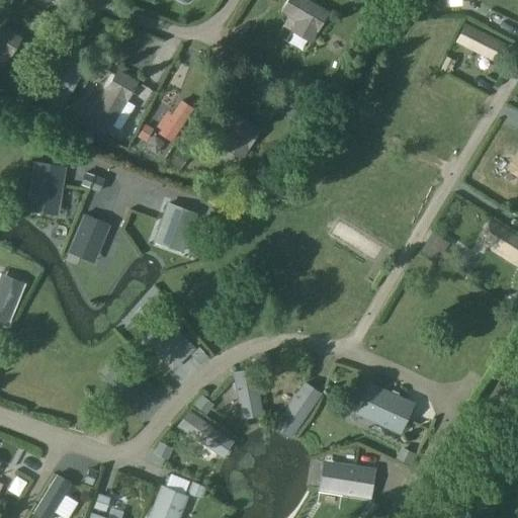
[(328,10),(309,0),(287,0),(281,12),(295,20),(289,31),(311,42),(328,10)]
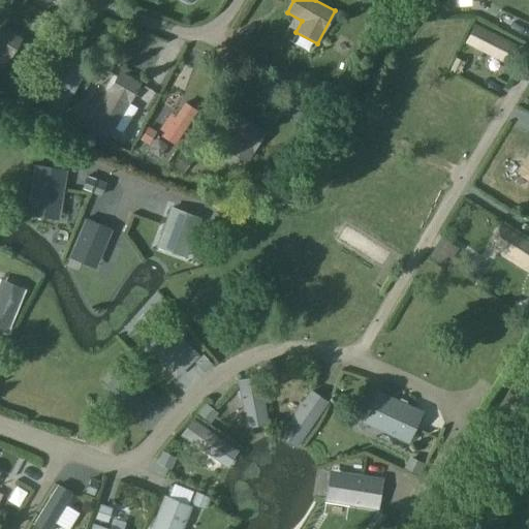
[(441,10),(487,9),(486,0),(460,0),(441,0),(441,10)]
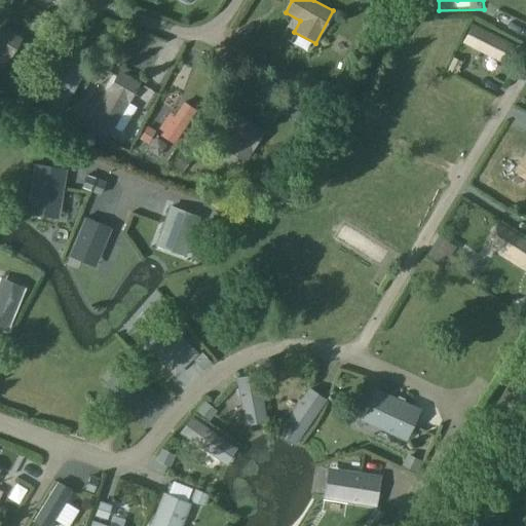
[(178,3),(173,11),(189,22),(194,13),(178,3)]
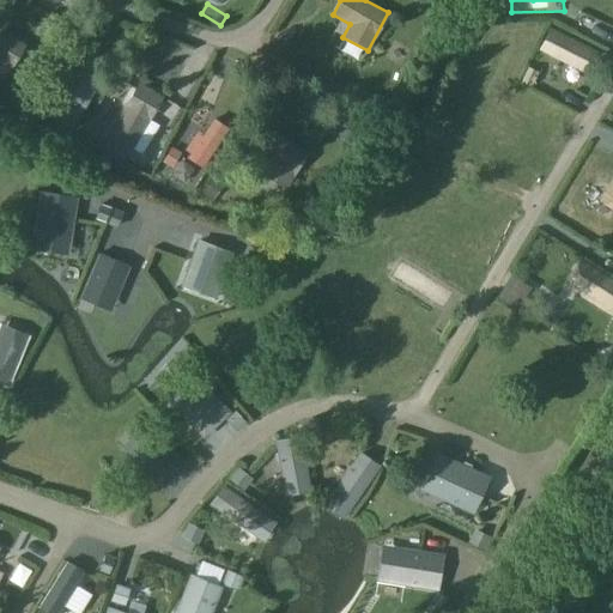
[(538,50),(587,74),(588,72),(590,73),(598,58),(595,56),(598,52),(550,28),(538,50)]
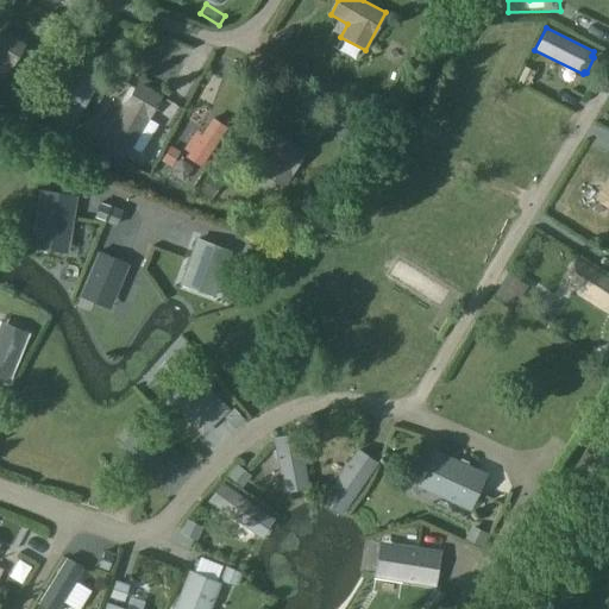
[(0,77),(7,82),(25,45),(0,31),(0,77)]
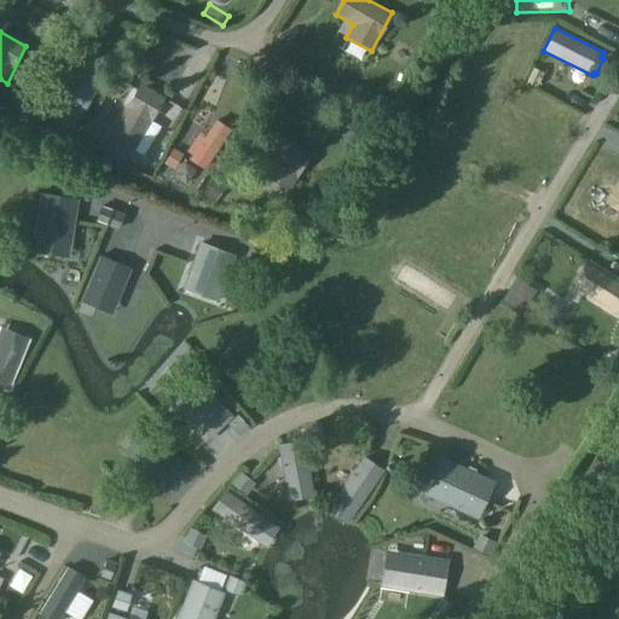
[(71,133),(102,82),(86,73),(69,102),(58,96),(47,115),(58,121),(56,125),(71,133)]
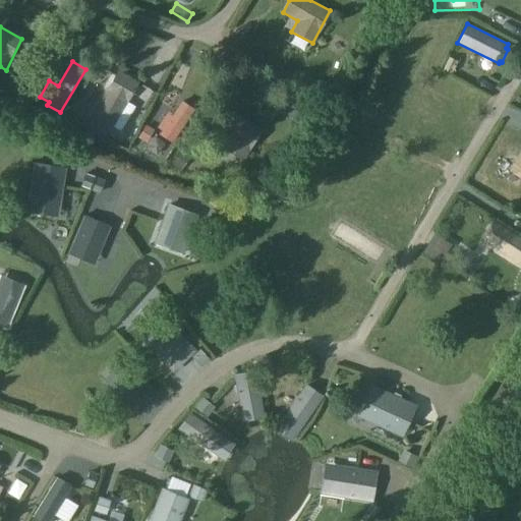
[(117,69),(91,116),(112,128),(138,81),(117,69)]
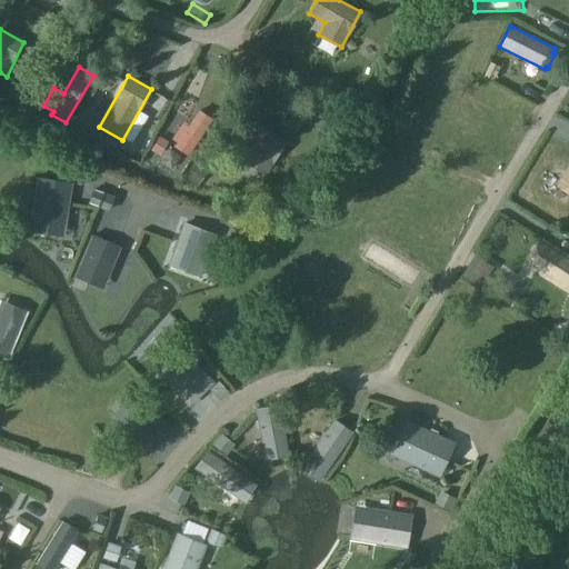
[(187,156),(211,120),(199,111),(188,127),(183,123),(172,139),(177,142),(173,147),(187,156)]
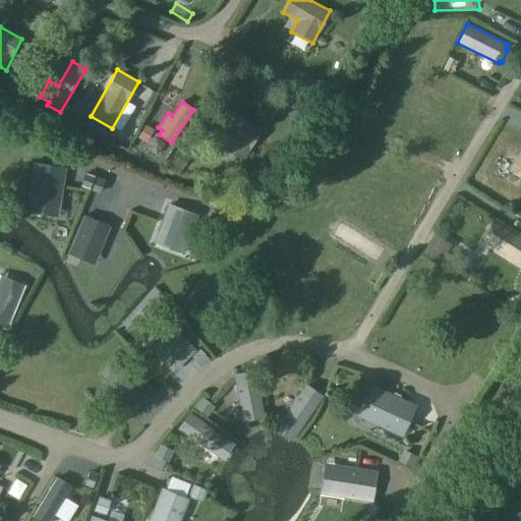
[(222,149),(244,161),(263,127),(235,111),(221,134),(228,138),(222,149)]
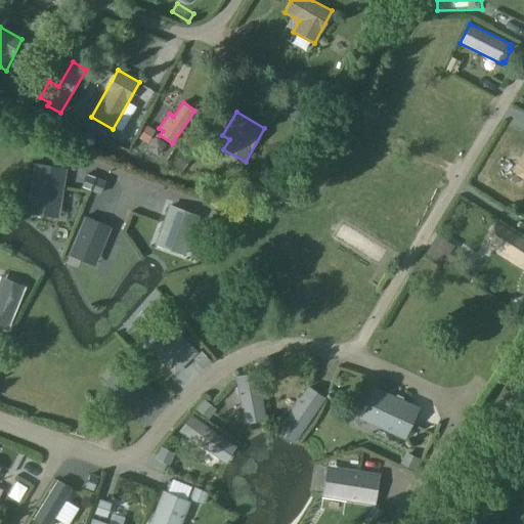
[(523,149),(512,170),(523,177),(523,149)]
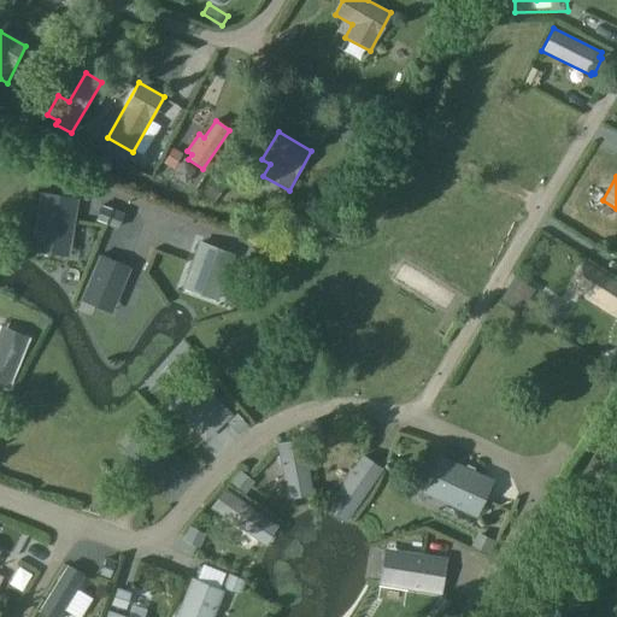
[(40,193),(33,238),(71,244),(78,199),(40,193)]
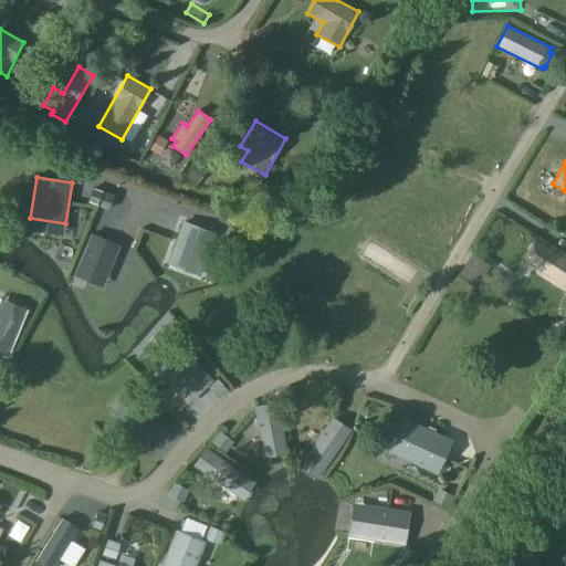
[(199,275),(215,233),(182,221),(167,264),(199,275)]
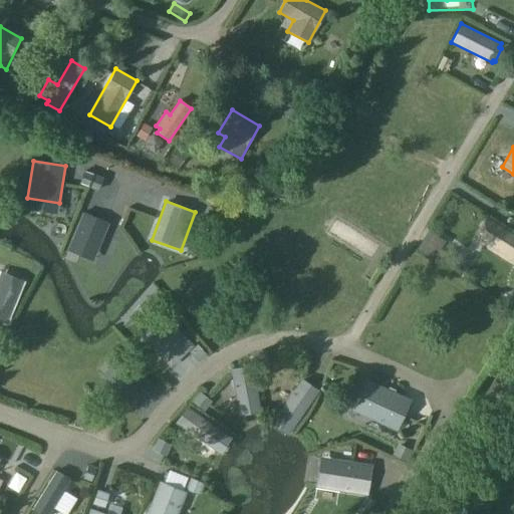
[(99,251),(111,223),(85,212),(73,240),(99,251)]
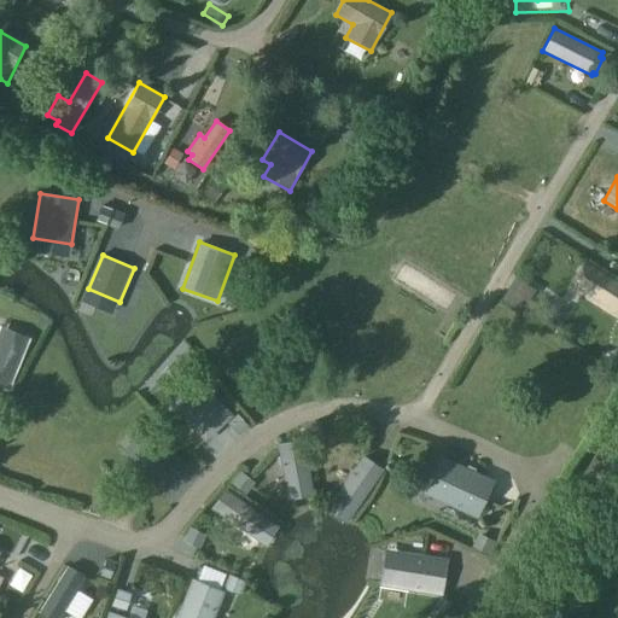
[(617,285),(582,262),(569,283),(617,314),(617,285)]
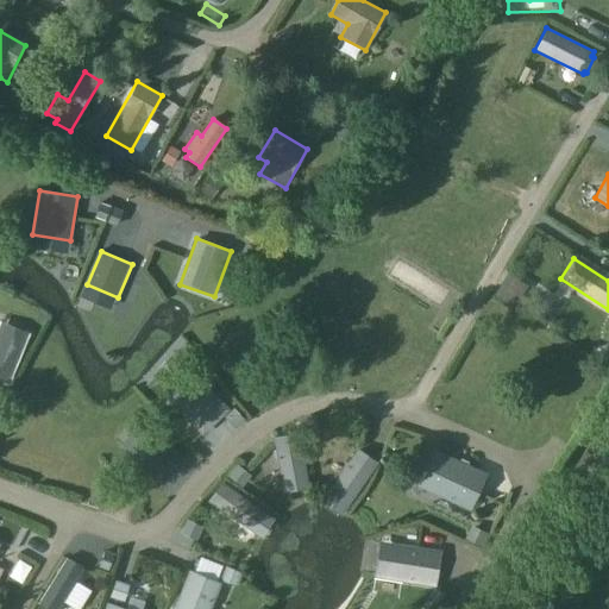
[(0,321),(0,377),(10,381),(29,333),(0,321)]
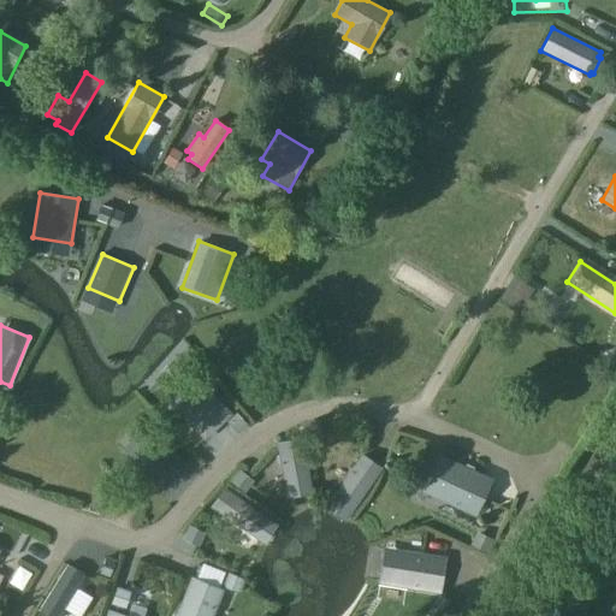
[(171,403),(206,439),(231,414),(197,379),(171,403)]
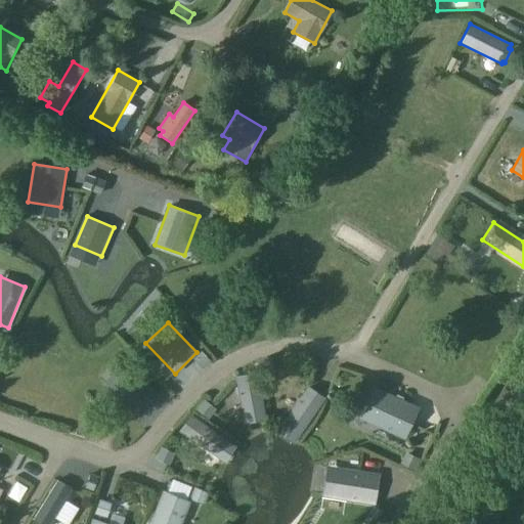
[(157,391),(135,367),(113,389),(134,411),(157,391)]
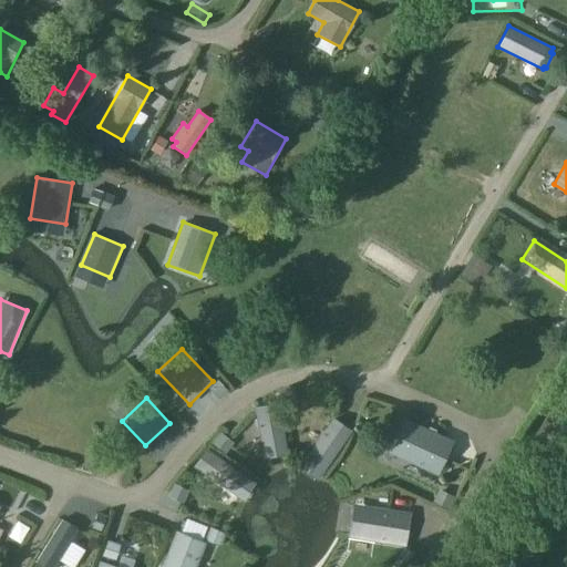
[(277,404),(255,409),(264,459),(287,454),(277,404)]
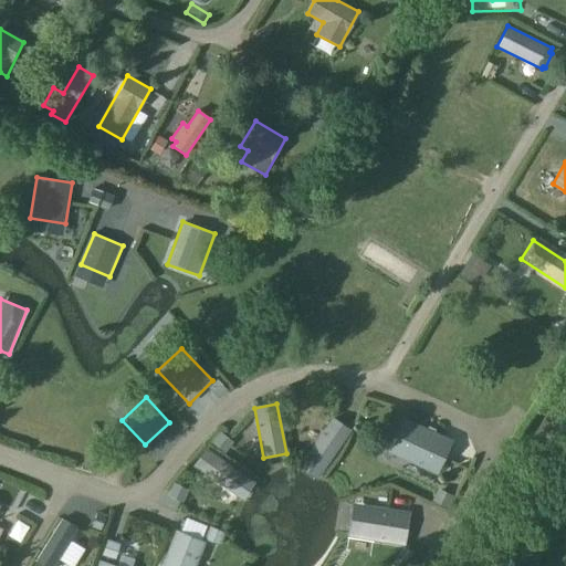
[(332,418),(299,467),(317,479),(350,430),(332,418)]
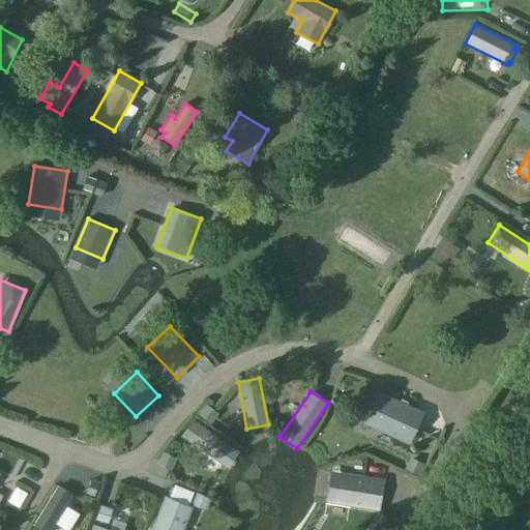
[(364,423),(408,444),(422,413),(379,392),(364,423)]
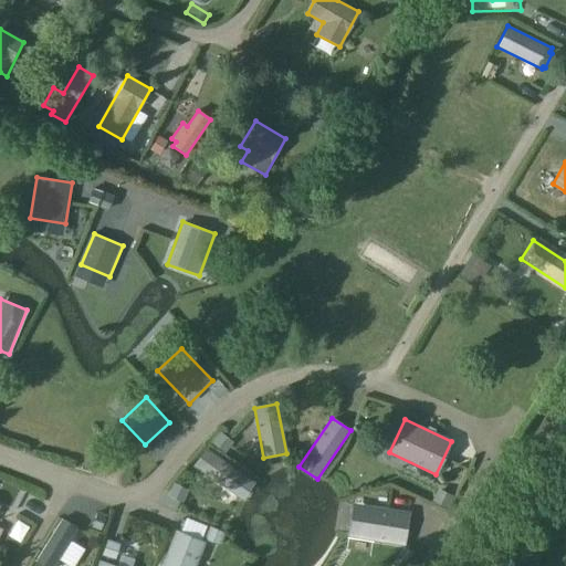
[(257,482),(208,448),(196,465),(247,500),(257,482)]
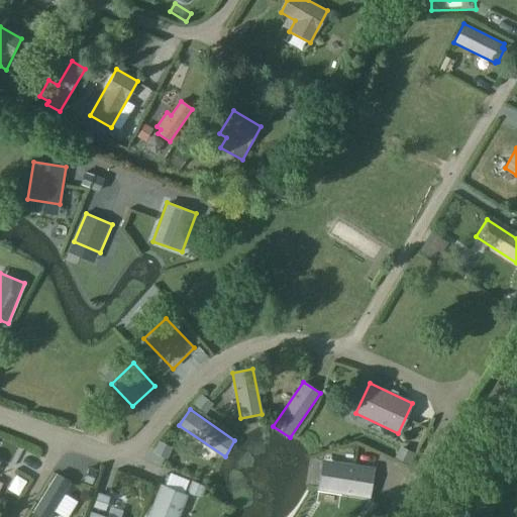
[(324,459),(319,489),(370,497),(375,468),(324,459)]
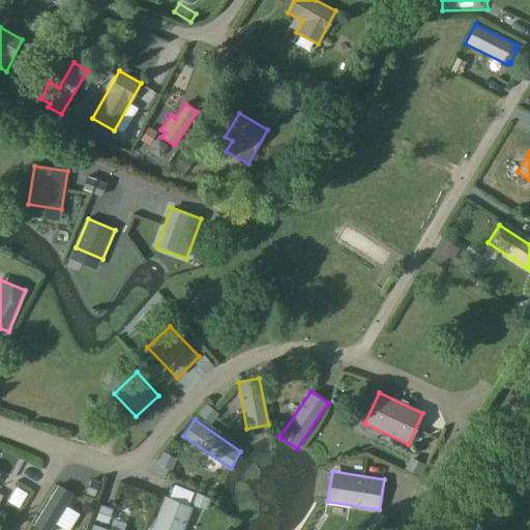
[(57,489),(31,528),(33,529),(50,529),(71,498),(57,489)]
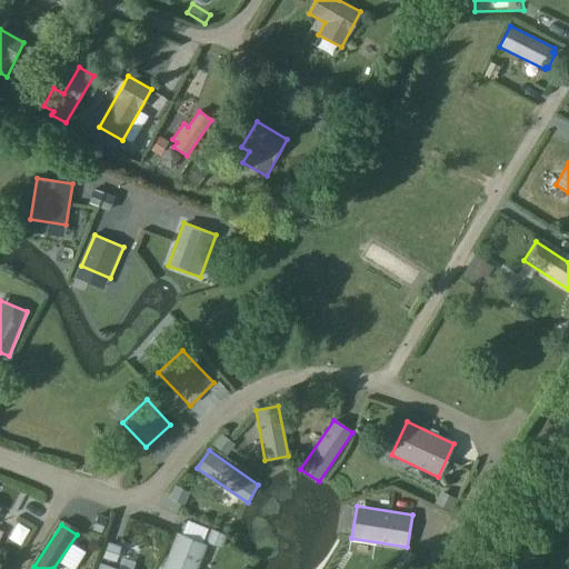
[(178,535),(163,568),(195,568),(205,545),(178,535)]
